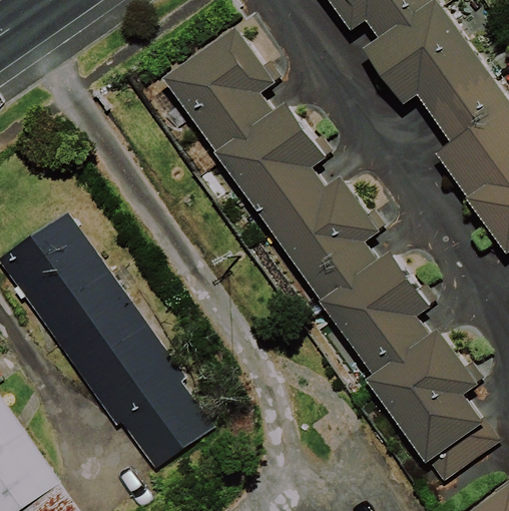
[(362,47),(398,98),(412,88),(442,131),(460,157),(445,168),(506,256),(508,253),(508,282),(508,283),(508,284),(508,115),(429,0),(331,0),(355,33),(366,26),(375,38),(362,47)]
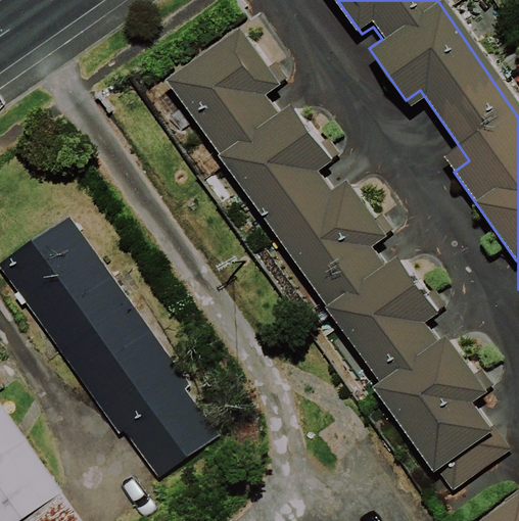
[(445,333),(436,339),(424,321),(435,313),(398,257),(386,266),(374,246),(382,241),(343,182),(330,191),(316,171),(329,161),(291,106),(278,115),(265,96),(278,87),(240,31),(227,40),(173,77),(381,386),(375,390),(431,473),(492,432),(472,403),(477,399),(485,393),(445,333)]
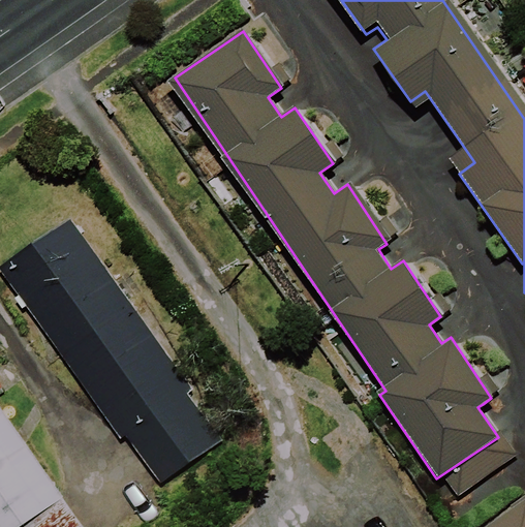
[(183,383),(68,221),(0,269),(0,278),(114,439),(119,435),(154,486),(210,446),(172,392),(183,383)]
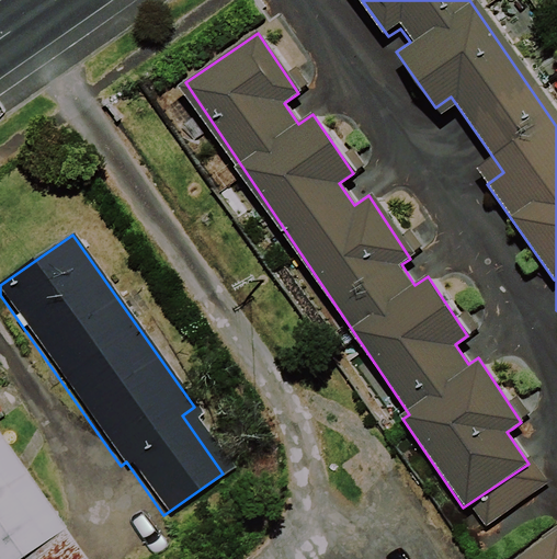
[(0,558),(18,558),(64,527),(0,438),(0,558)]
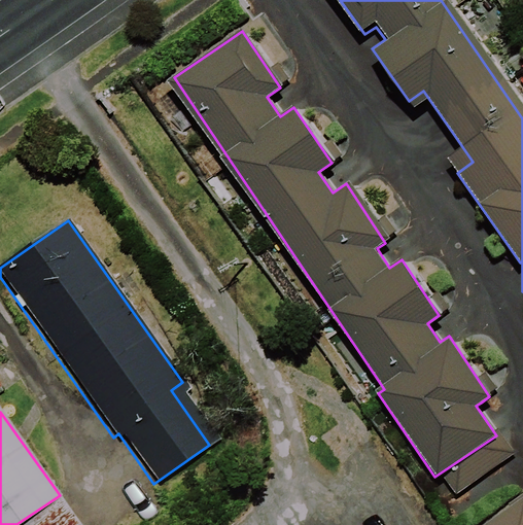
[(522,524),(522,496),(479,524),(522,524)]
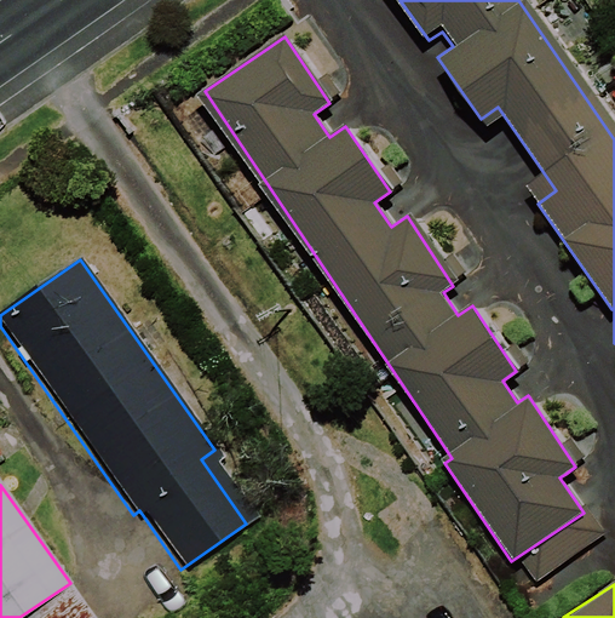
All buildings are outlined.
